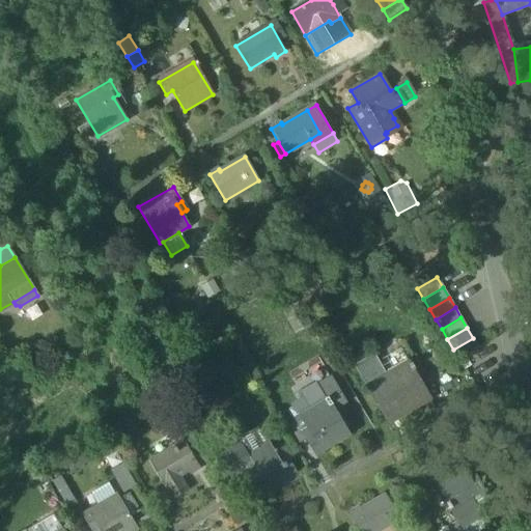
[(453,350),(459,360),(479,348),(473,338),(453,350)]
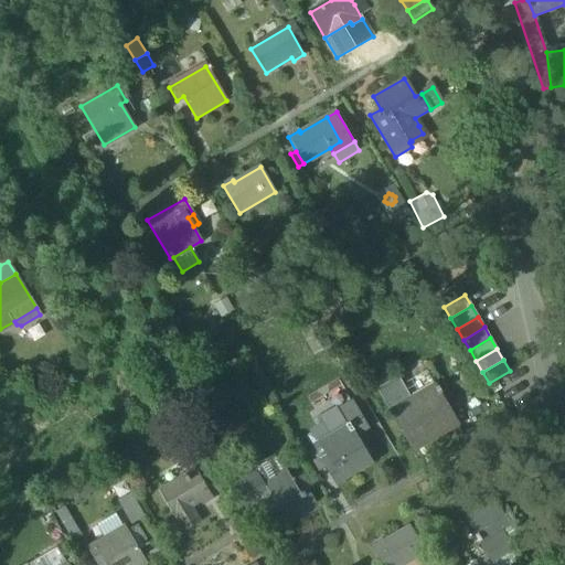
[(403,384),(413,402),(435,388),(425,372),(403,384)]
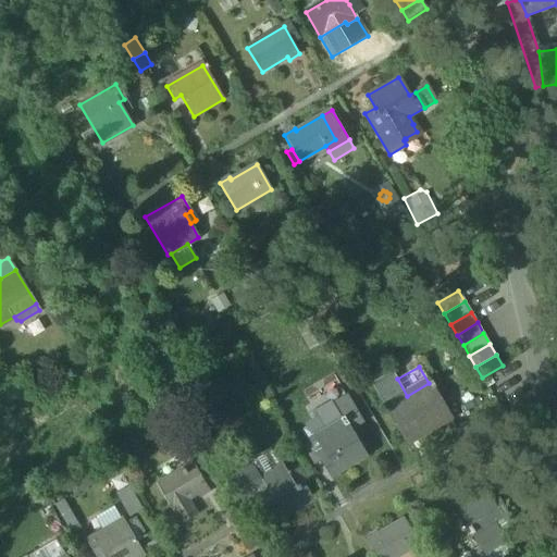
[(407,396),(397,379),(392,371),(371,383),(386,408),(393,405),(407,396)]
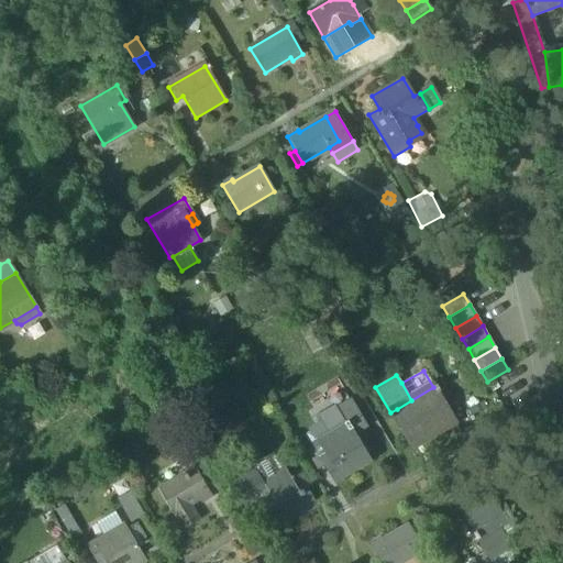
[(337,406),(350,398),(343,387),(330,395),(334,403),(308,418),(316,430),(306,435),(317,454),(322,451),(316,439),(345,421),(337,406)]
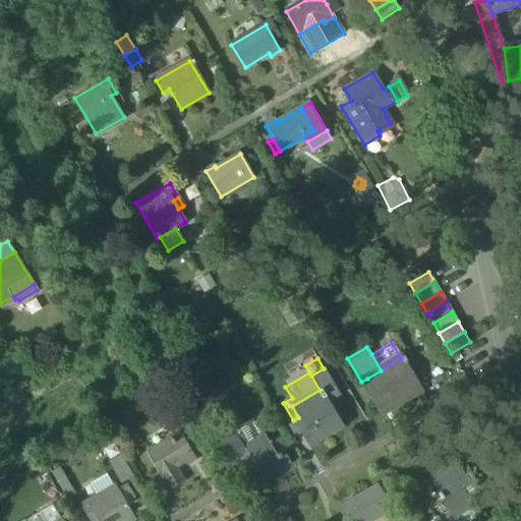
[(378,384),(392,407),(419,391),(401,358),(381,370),(367,379),(372,387),(378,384)]
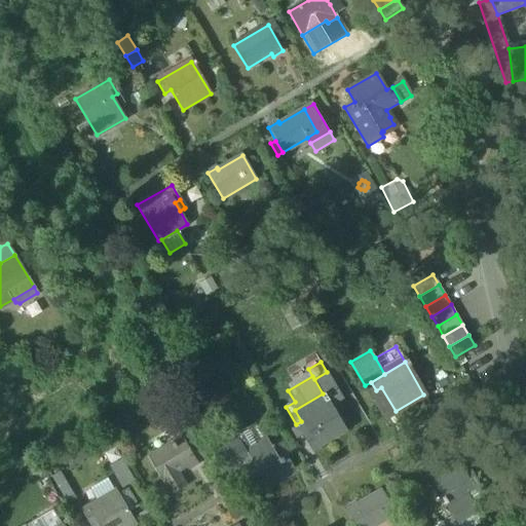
[(314,379),(323,393),(331,407),(343,400),(327,372),(314,379)]
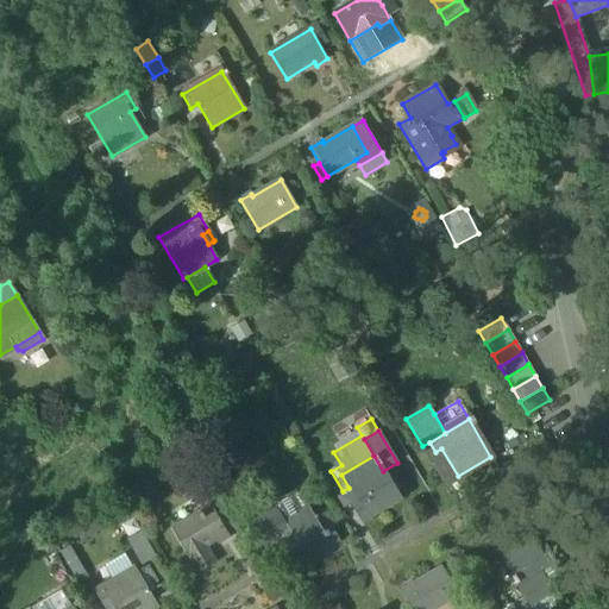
[(349,503),(358,521),(399,497),(383,471),(374,456),(341,475),(349,488),(356,500),(349,503)]
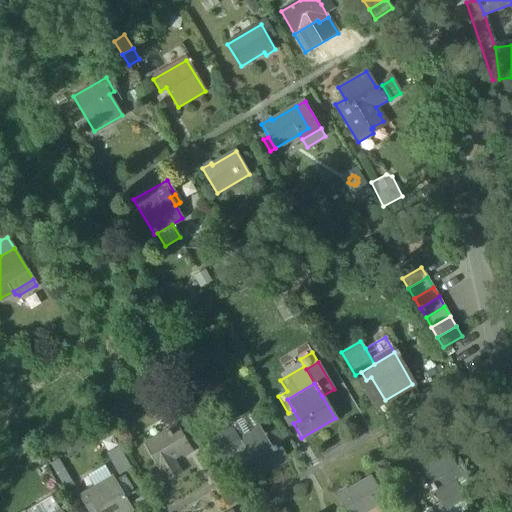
[(221,455),(228,451),(221,440),(235,432),(237,437),(258,425),(252,415),(246,418),(245,417),(231,425),(226,432),(212,440),(221,455)]
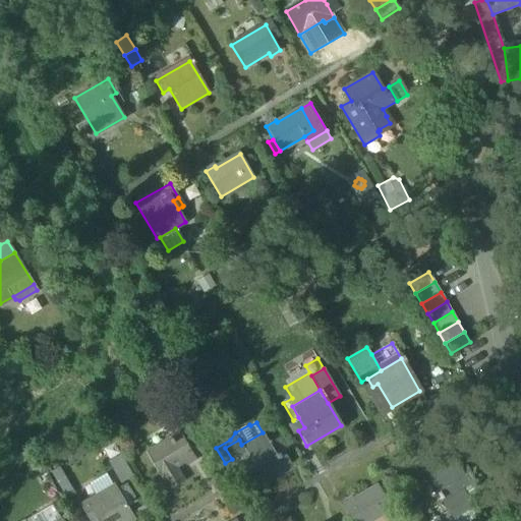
[(147,453),(160,475),(175,466),(183,461),(185,463),(194,458),(180,432),(147,453)]
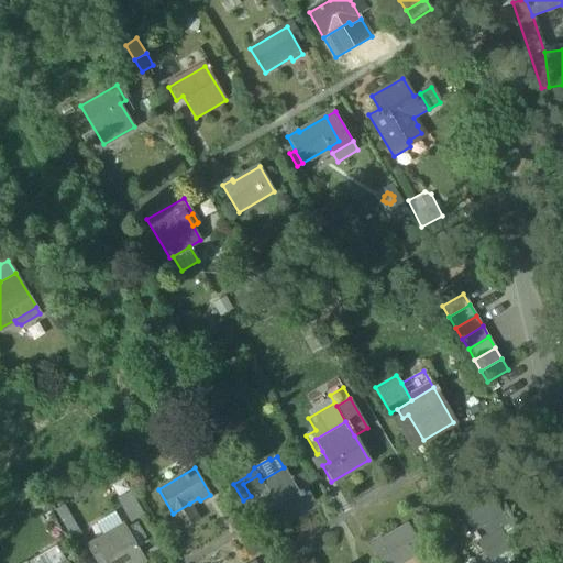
[(243,484),(251,496),(288,475),(284,467),(261,481),(258,475),(243,484)]
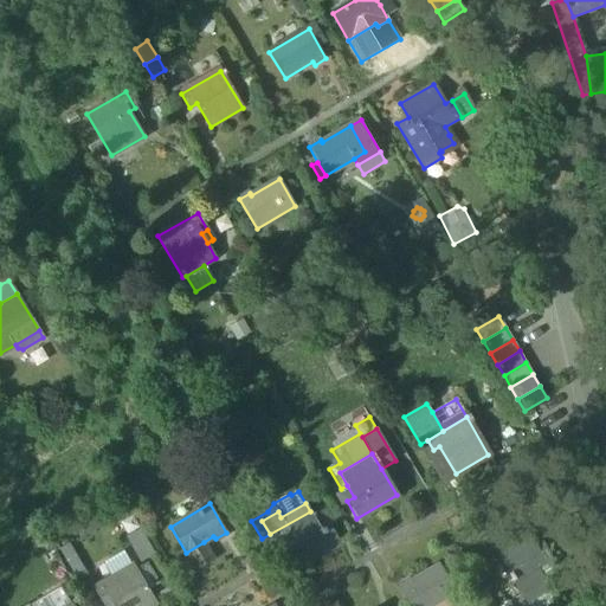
[(314,514),(311,515),(323,534),(326,533),(324,529),(331,524),(323,510),(314,515),(314,514)]
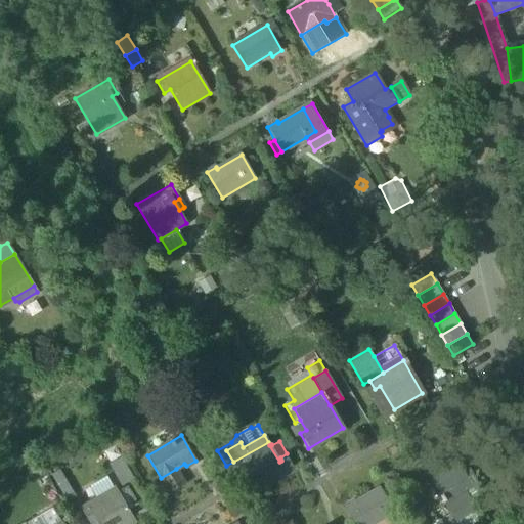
[(269,445),(268,442),(233,462),(242,475),(247,472),(258,490),(287,474),(279,462),(269,445)]
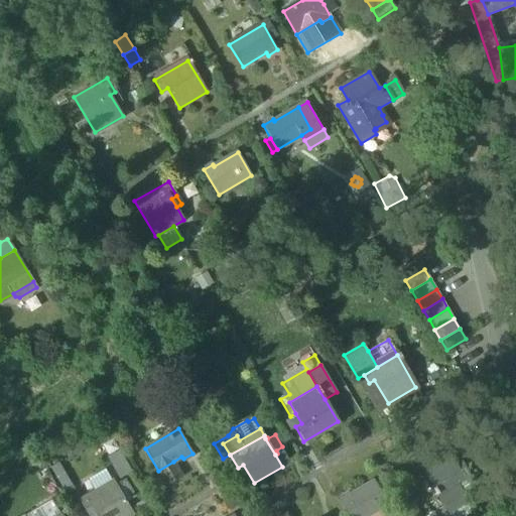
[(418,464),(436,495),(458,483),(471,476),(466,467),(460,470),(446,447),(418,464)]
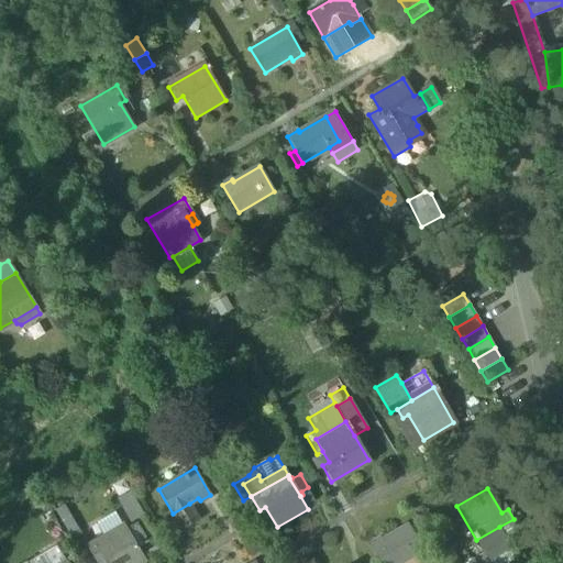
[(130,520),(143,515),(135,498),(123,504),(130,520)]
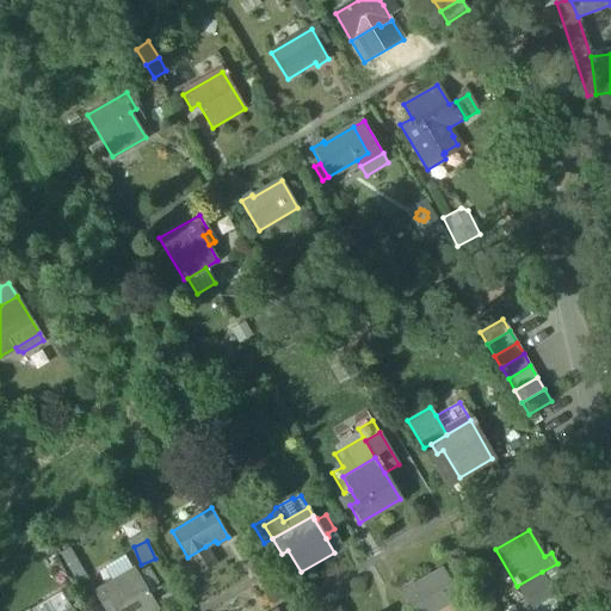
[(214,560),(205,547),(187,557),(195,572),(214,560)]
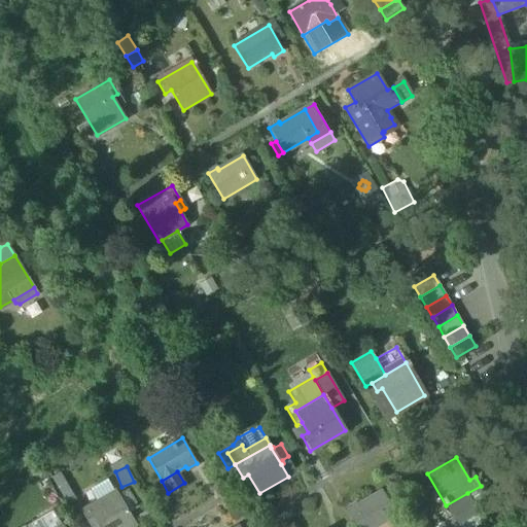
[(345,510),(355,526),(372,526),(394,514),(381,491),(356,505),(355,503),(345,510)]
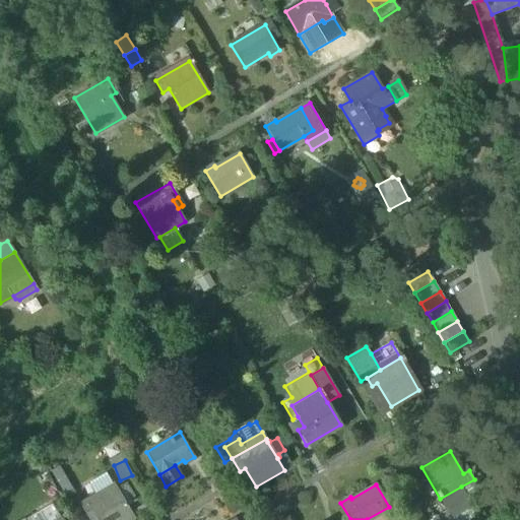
[(93,515),(95,519),(127,519),(133,517),(114,485),(80,505),(87,518),(93,515)]
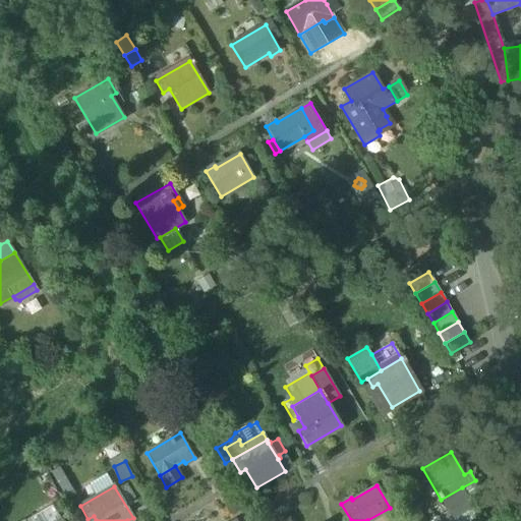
[(472,505),(462,487),(441,500),(448,512),(451,518),(472,505)]
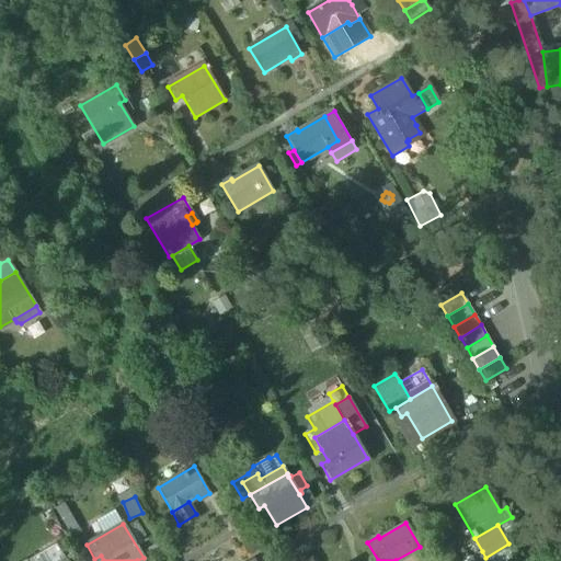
[(508,544),(485,558),(488,560),(505,560),(515,556),(508,544)]
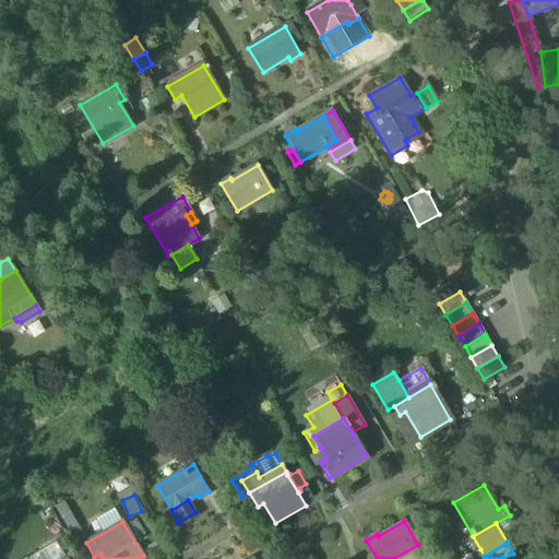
[(463,558),(486,558),(484,556),(480,549),(463,558)]
